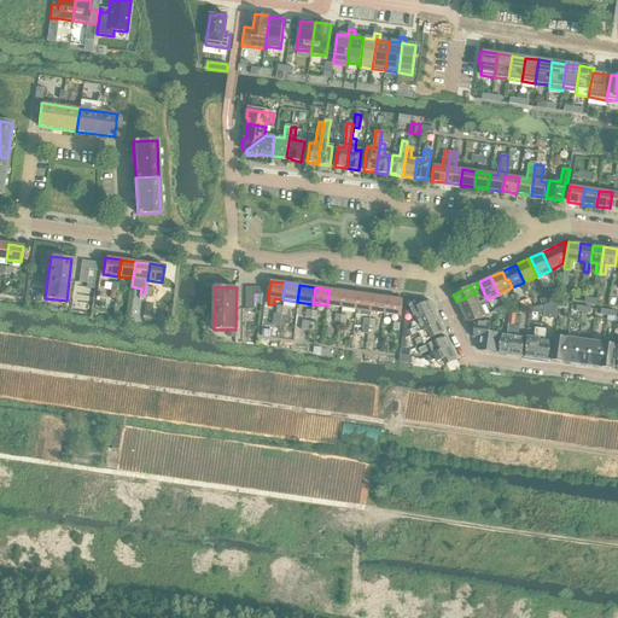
[(330,290),(327,305),(342,308),(344,292),(330,290)]
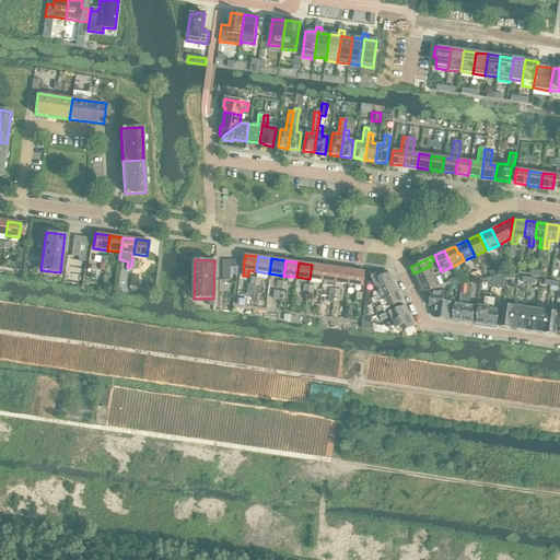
[(501,264),(493,265),(494,270),(496,276),(503,275),(502,266),(501,264)]
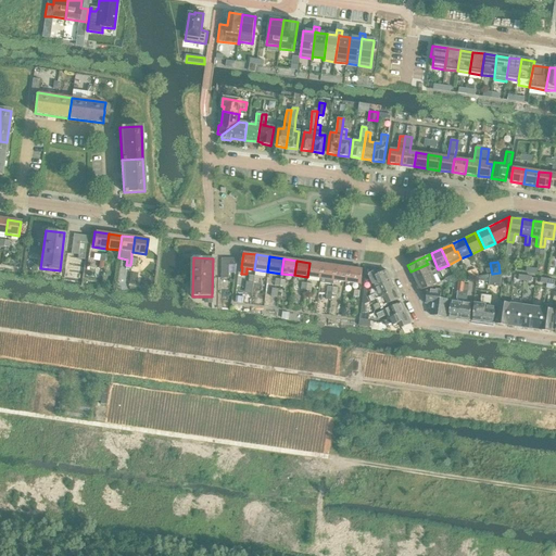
[(505,262),(498,264),(500,273),(507,270),(505,262)]
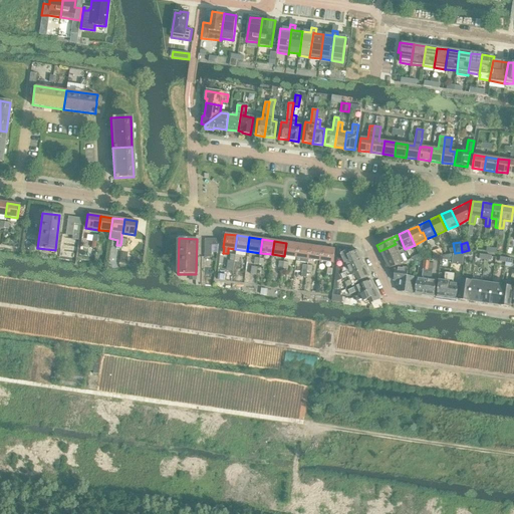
[(286,243),(284,256),(296,258),(298,244),(286,243)]
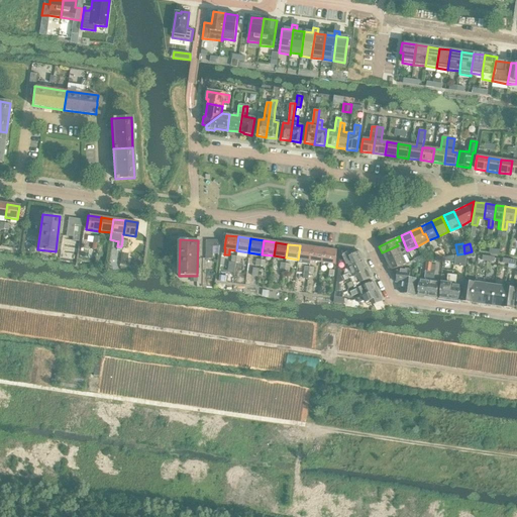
[(300,245),(298,260),(298,263),(310,265),(310,262),(312,247),(300,245)]
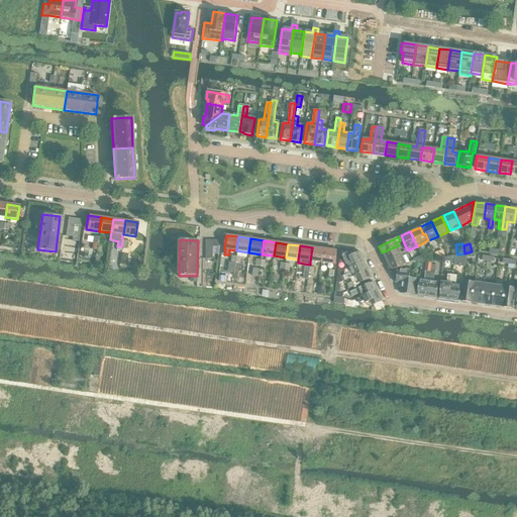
[(398,245),(382,252),(386,262),(402,254),(398,245)]
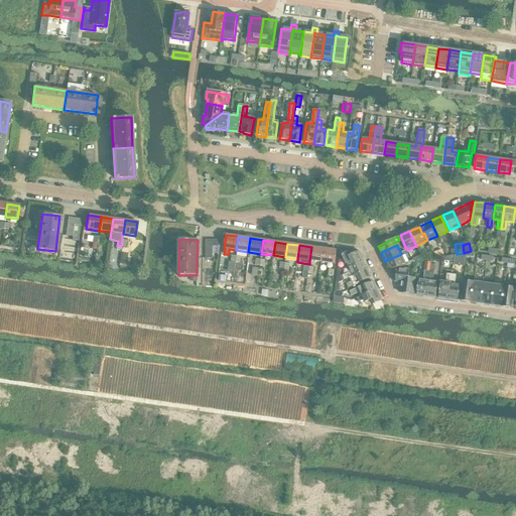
[(311,247),(309,261),(321,262),(324,249),(311,247)]
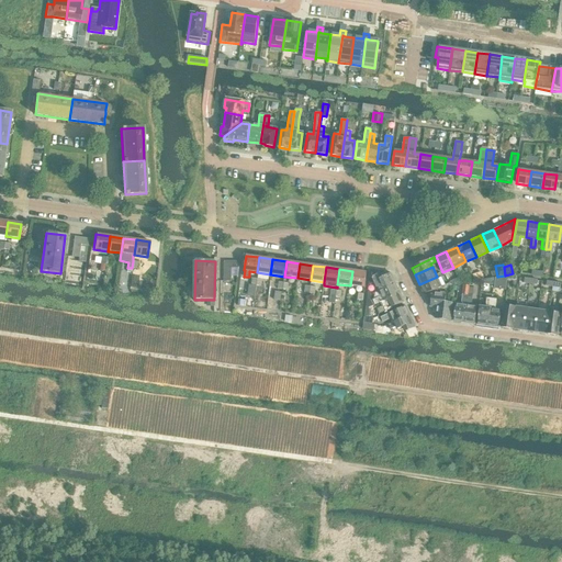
[(352,271),(350,285),(364,288),(367,273),(352,271)]
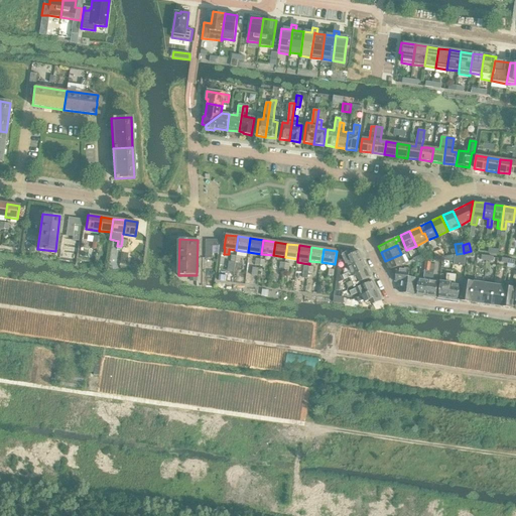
[(343,255),(348,267),(363,261),(358,251),(353,254),(353,252),(347,254),(347,253),(343,255)]
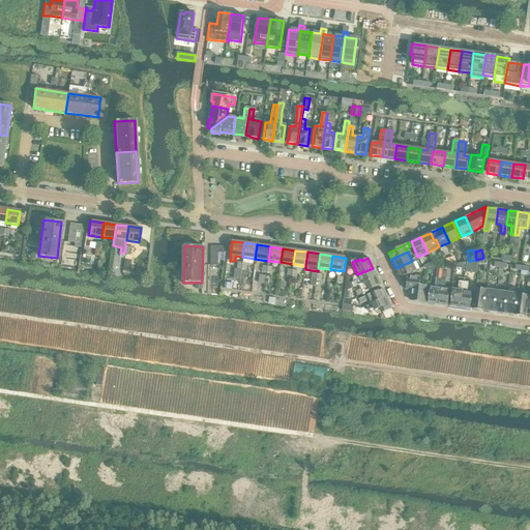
[(400,276),(405,275),(417,272),(416,270),(412,261),(395,268),(400,276)]
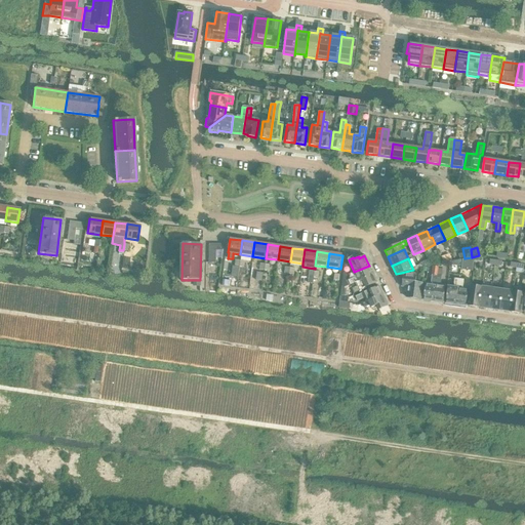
[(351,285),(359,281),(373,274),(369,266),(354,272),(356,277),(349,280),(351,285)]
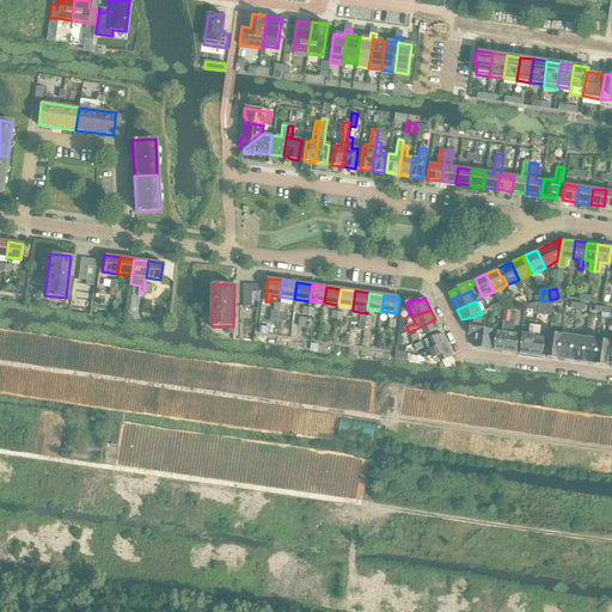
[(496,331),(494,350),(506,352),(510,313),(510,311),(506,310),(502,332),(496,331)]
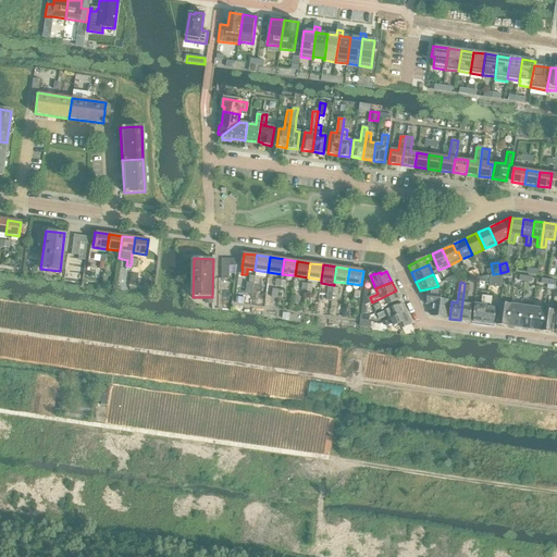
[(465,285),(460,320),(471,321),(473,305),(468,304),(470,285),(465,285)]
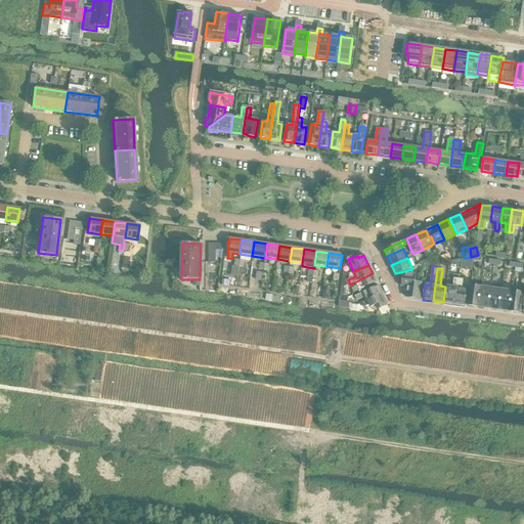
[(400,287),(403,287),(416,289),(417,282),(415,282),(416,273),(409,272),(409,274),(404,273),(404,276),(399,275),(398,280),(401,280),(400,287)]
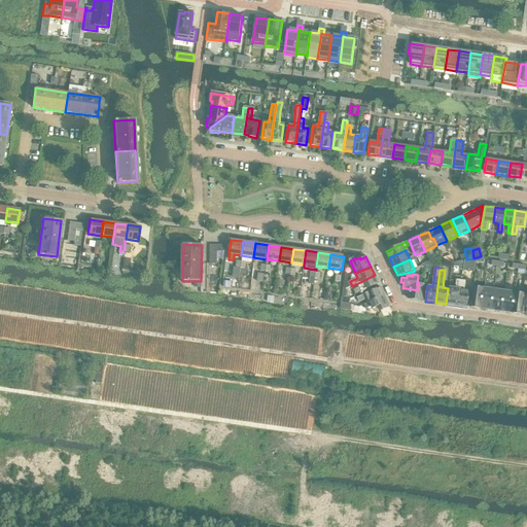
[(356,294),(379,283),(375,275),(360,282),(361,286),(354,290),(356,294)]
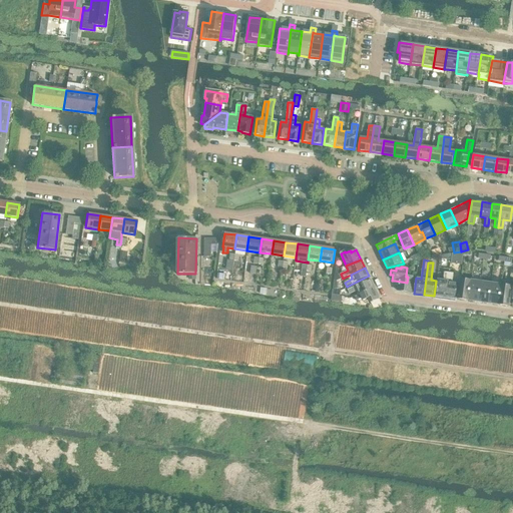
[(445,273),(444,282),(438,281),(436,297),(446,298),(449,274),(445,273)]
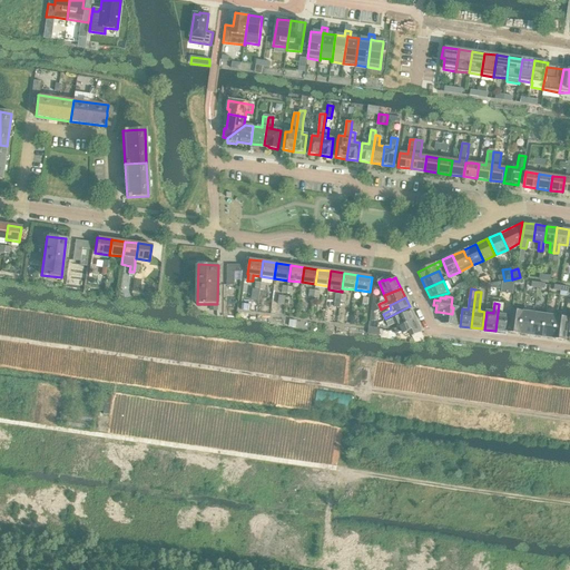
[(503,314),(504,305),(499,304),(495,331),(507,332),(509,315),(503,314)]
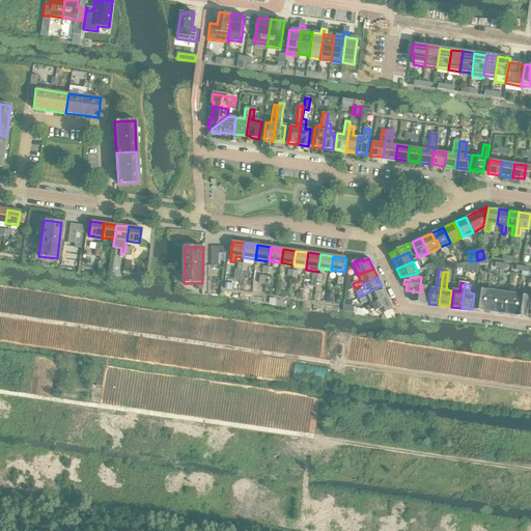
[(411,302),(425,304),(428,287),(422,286),(421,292),(409,290),(409,296),(412,296),(411,302)]
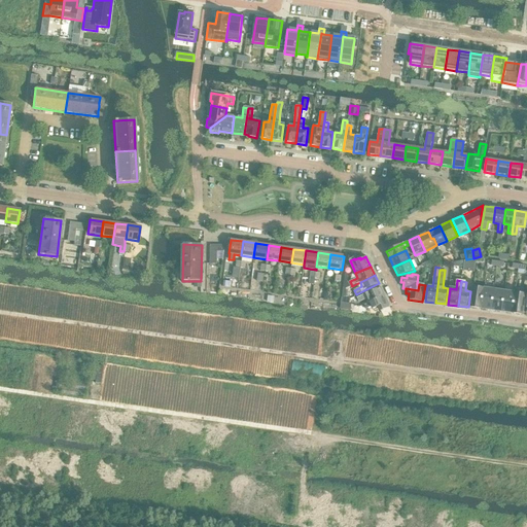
[(484,288),(472,286),(470,307),(481,309),(484,288)]
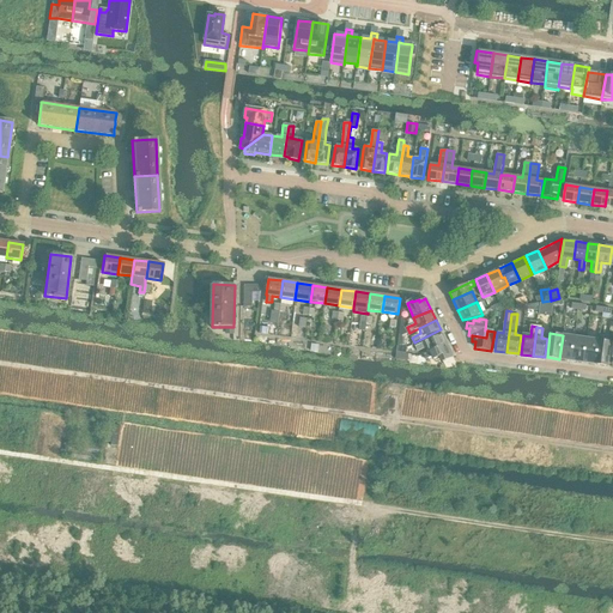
[(428,347),(430,352),(447,344),(442,334),(416,346),(419,352),(428,347)]
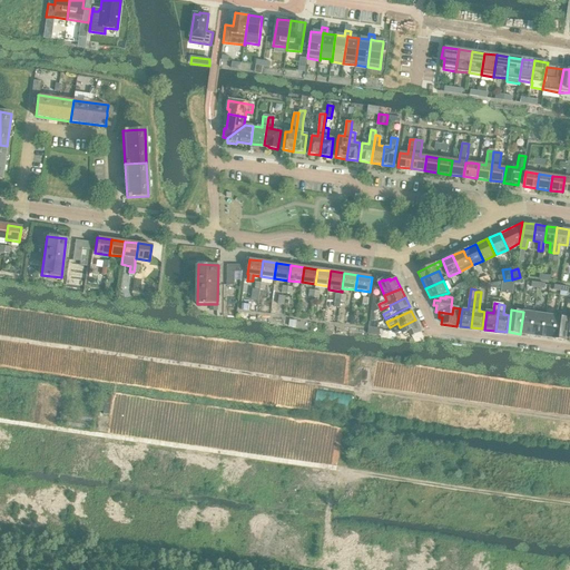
[(534,313),(523,312),(520,334),(531,335),(534,313)]
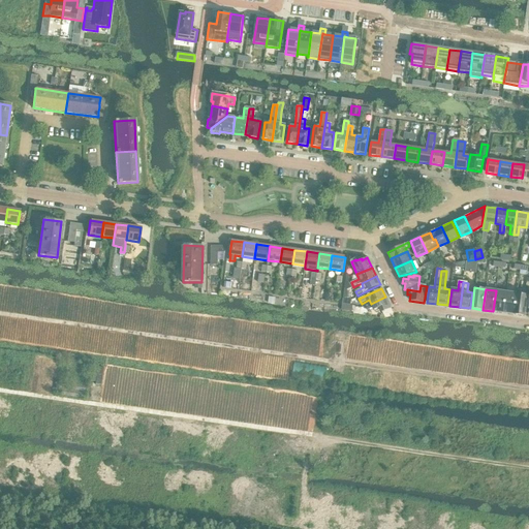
[(506,292),(496,290),(493,311),(503,313),(506,292)]
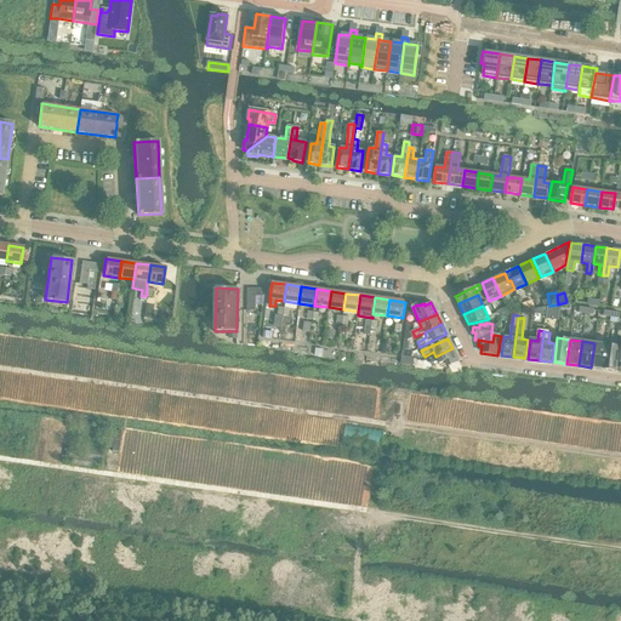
[(607,345),(594,343),(591,368),(603,369),(607,345)]
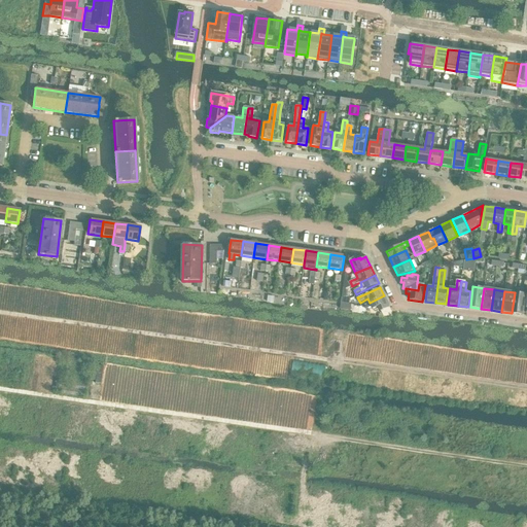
[(526,294),(515,292),(512,313),(523,315),(526,294)]
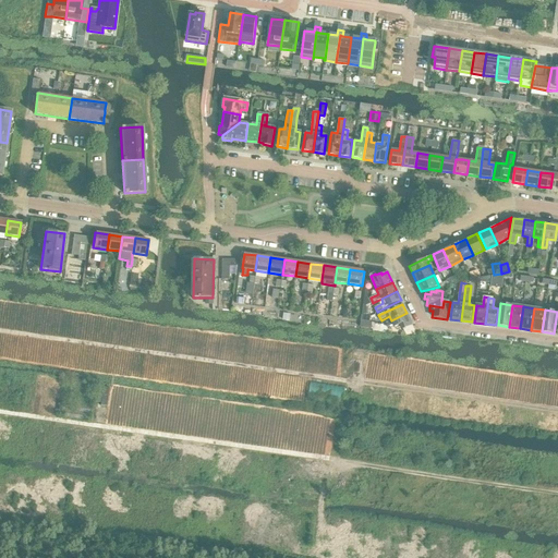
[(413,325),(407,313),(391,320),(386,323),(388,327),(395,324),(396,327),(401,324),(403,329),(413,325)]
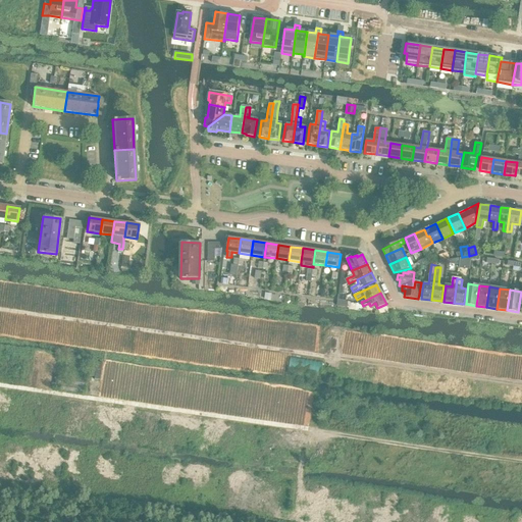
[(91,362),(89,375),(94,376),(94,379),(100,379),(102,363),(91,362)]
